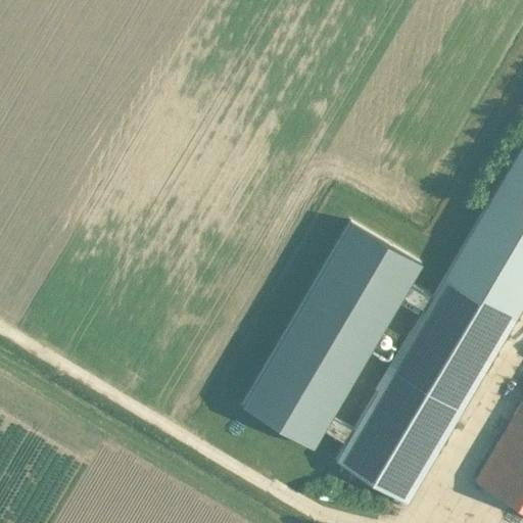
[(522,139),(443,275),(514,317),(522,299),(522,139)]
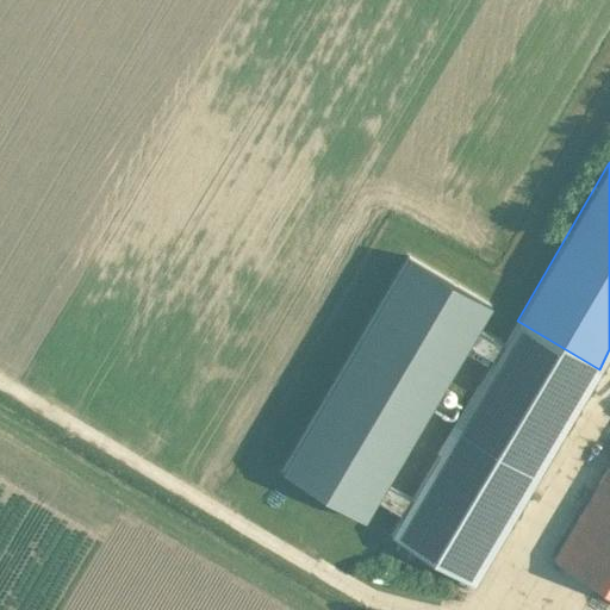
[(493,359),(502,343),(474,328),(489,304),(406,255),(280,468),(362,517),(374,497),(402,514),(411,498),(384,483),(466,342),(493,359)]
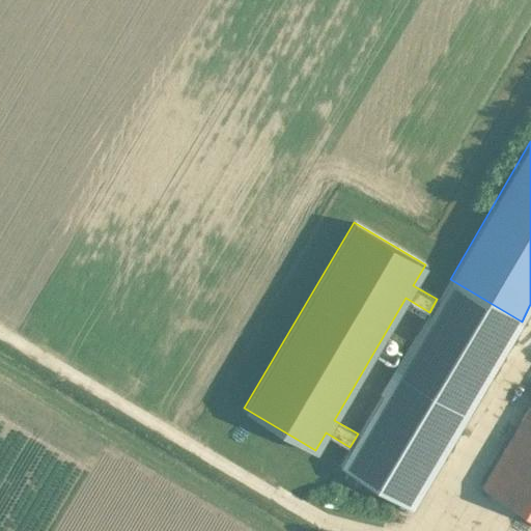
[(467,412),(521,320),(449,279),(437,299),(429,312),(395,369),(467,412)]
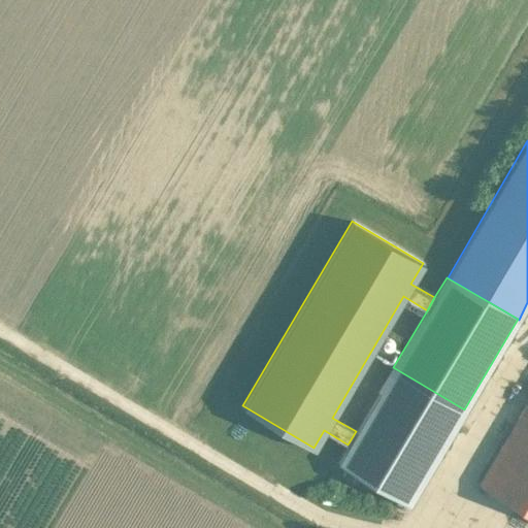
[(464,409),(393,367),(356,431),(348,444),(338,461),(408,503),(464,409)]
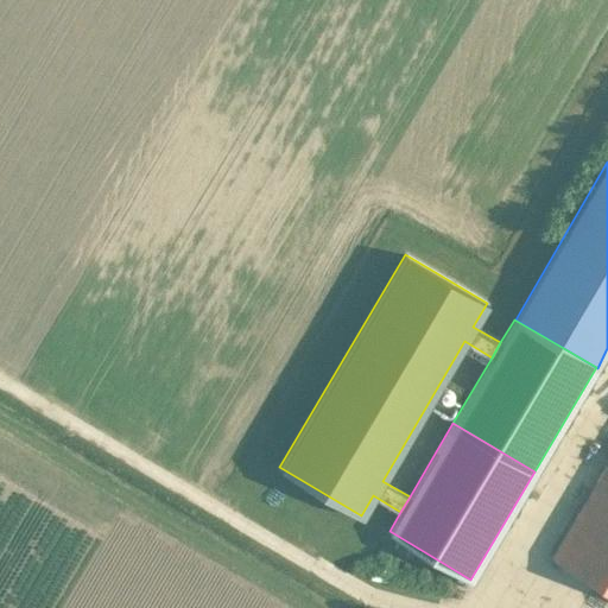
[(607,588),(607,461),(552,556),(607,588)]
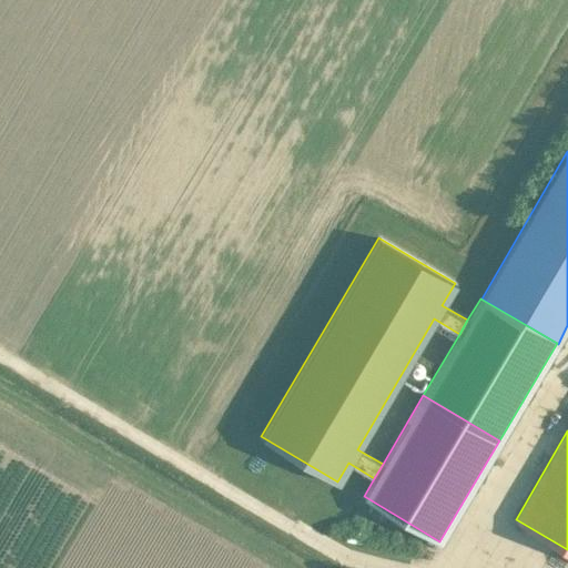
[(493,527),(489,537),(508,544),(511,535),(493,527)]
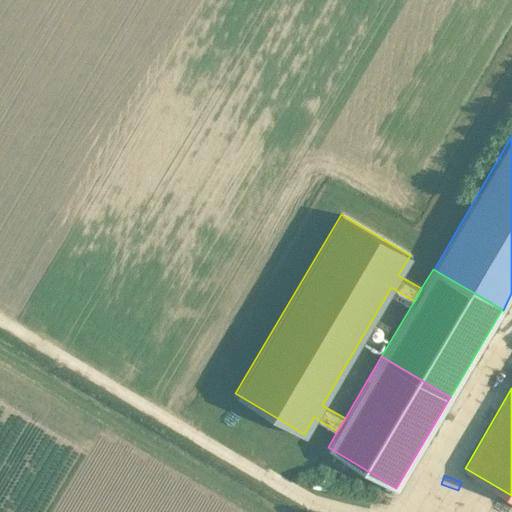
[(491,511),(499,497),(488,491),(480,506),(491,511)]
